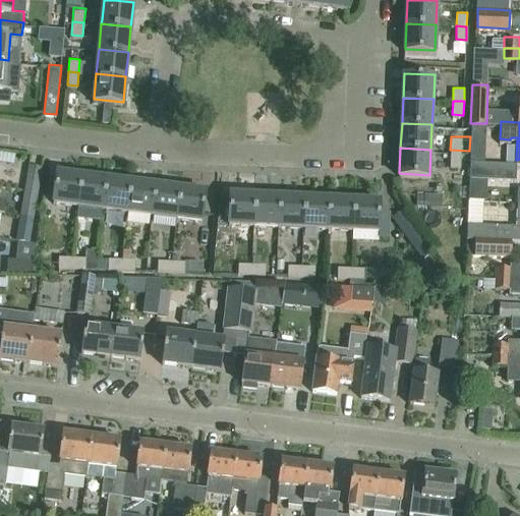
[(469,165),(469,151),(450,150),(450,164),(469,165)]
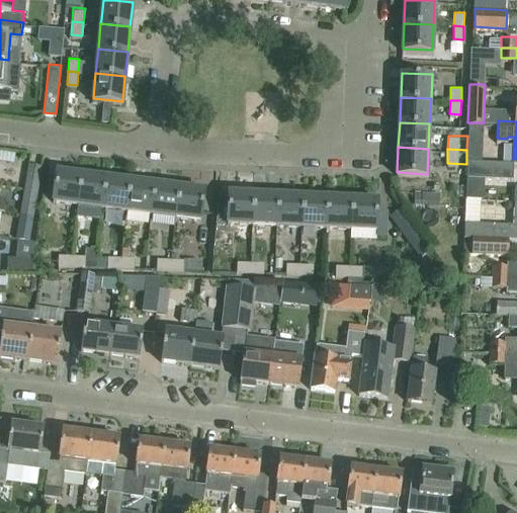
[(513,159),(468,157),(468,173),(512,175),(513,159)]
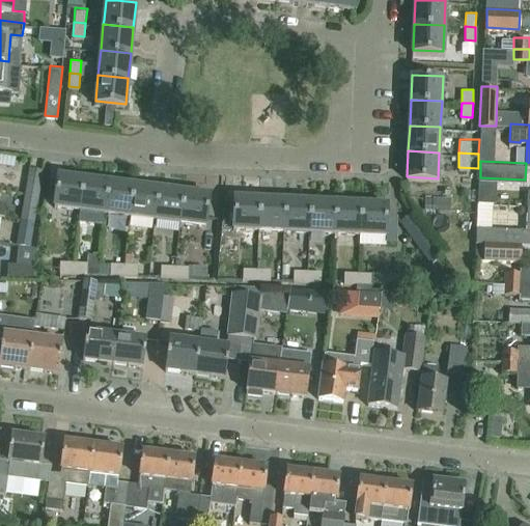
[(38,194),(44,167),(30,165),(25,191),(38,194)]
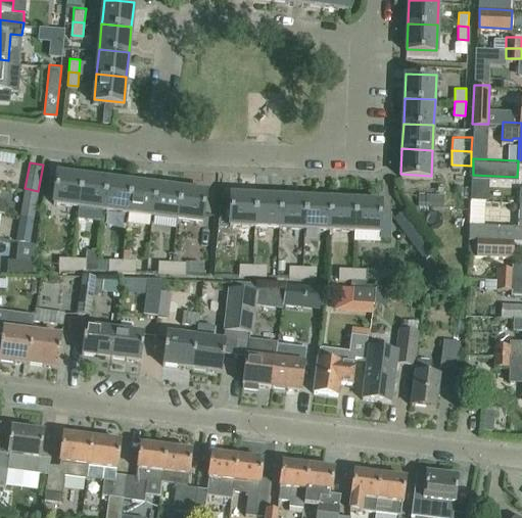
[(79,203),(82,174),(57,171),(53,200),(79,203)]
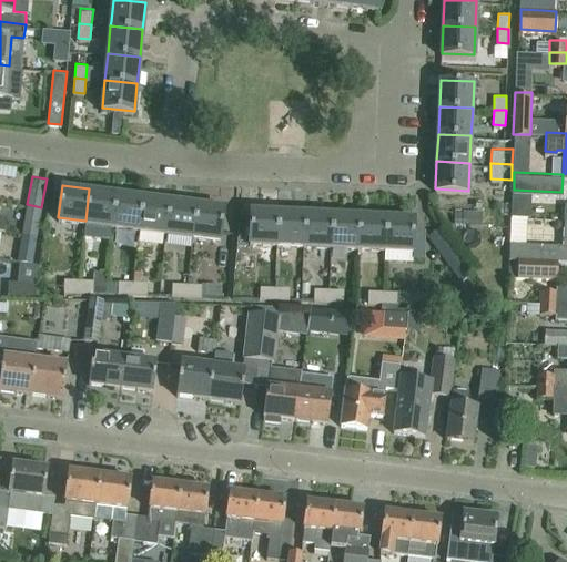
[(112,224),(117,192),(89,188),(85,221),(112,224)]
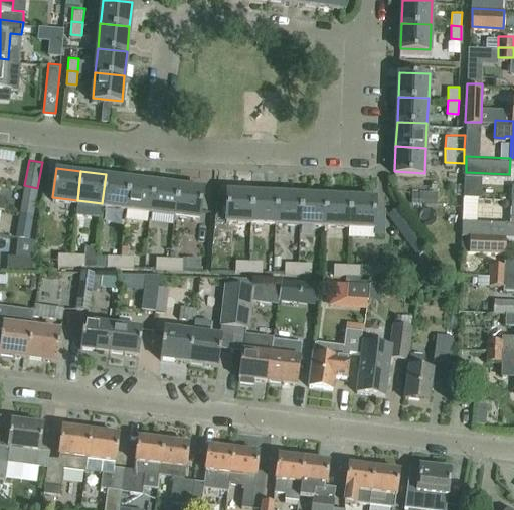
[(126,206),(130,177),(106,174),(102,203),(126,206)]
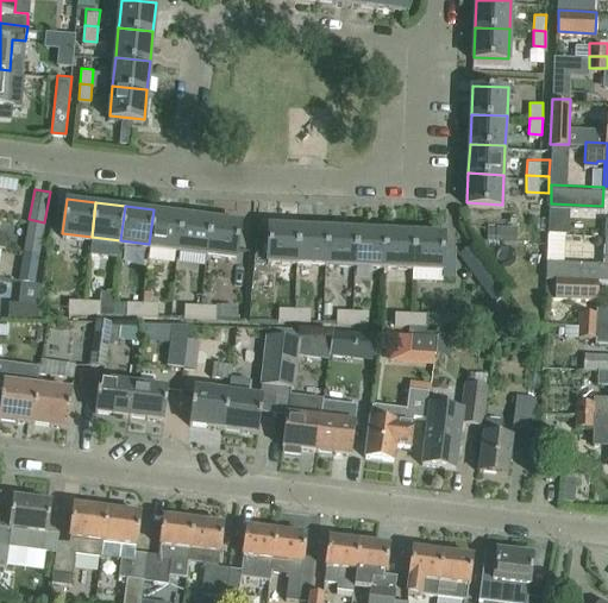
[(179,247),(182,213),(154,209),(149,244),(179,247)]
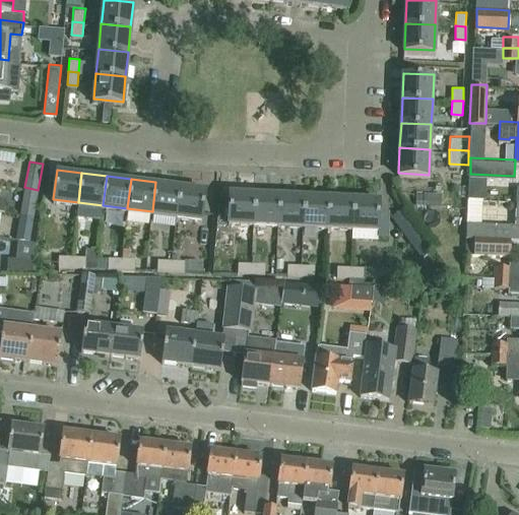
[(177,214),(181,185),(155,182),(152,211),(177,214)]
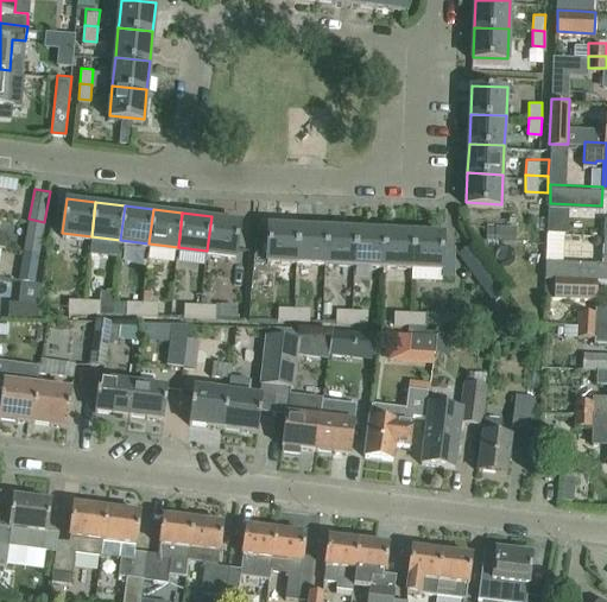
[(236,255),(240,221),(212,216),(207,251),(236,255)]
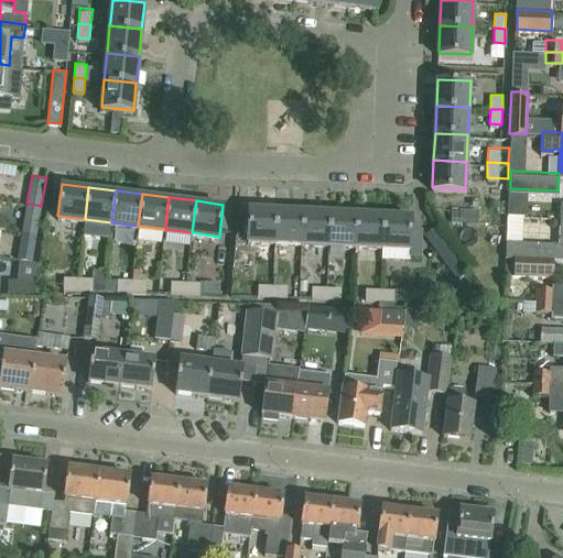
[(36,232),(41,206),(26,203),(22,229),(36,232)]
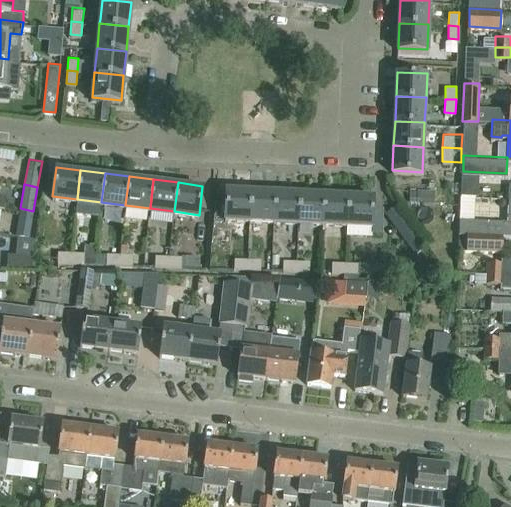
[(250,219),(251,190),(226,188),(226,192),(216,191),(215,217),(225,218),(250,219)]
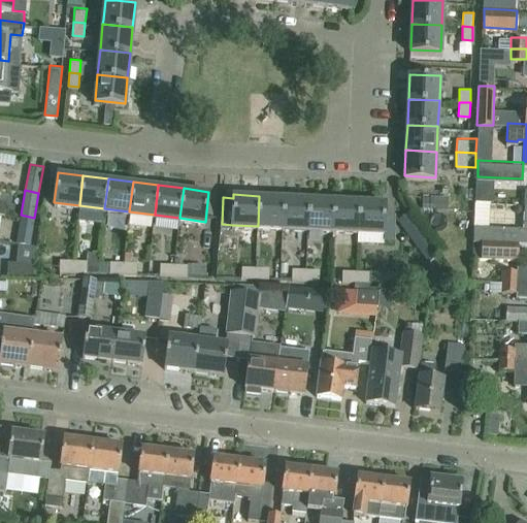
[(284,227),(285,197),(259,196),(258,226),(284,227)]
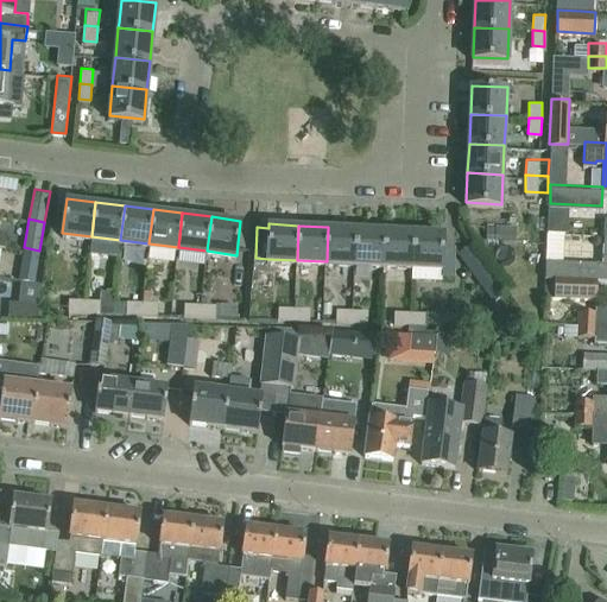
[(355,263),(358,228),(328,227),(327,261),(355,263)]
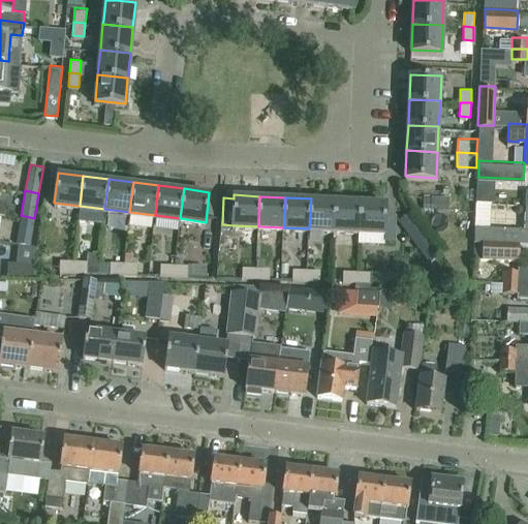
[(335,230),(336,199),(311,198),(309,228),(335,230)]
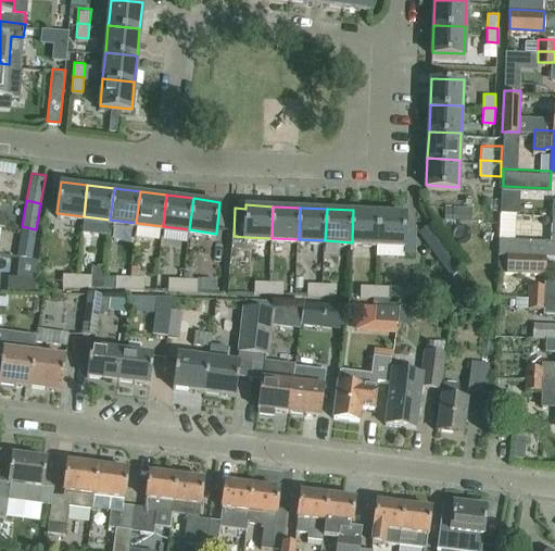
[(378,243),(380,211),(353,210),(352,242),(378,243)]
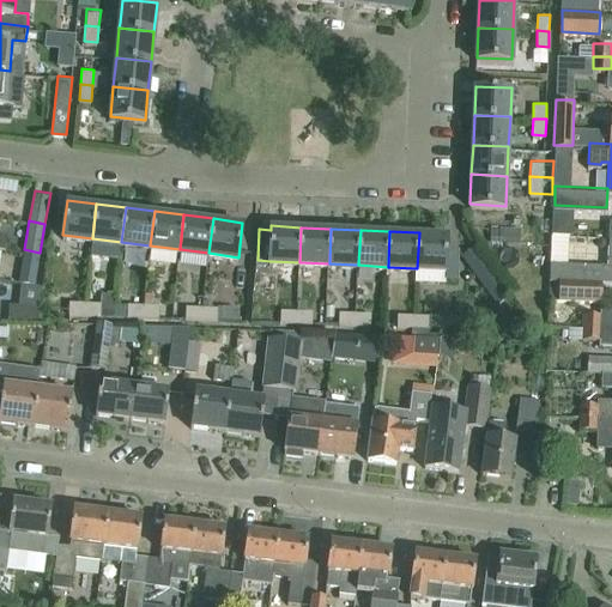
[(447,246),(447,234),(419,232),(417,268),(446,269),(446,275),(459,275),(460,247),(447,246)]
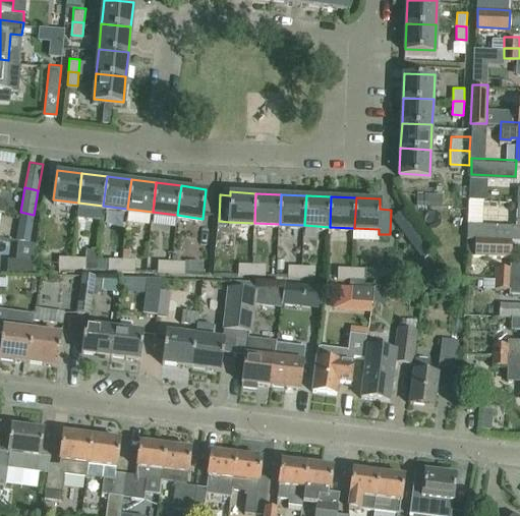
[(519,201),(517,201),(516,223),(468,221),(467,236),(519,237),(519,201)]
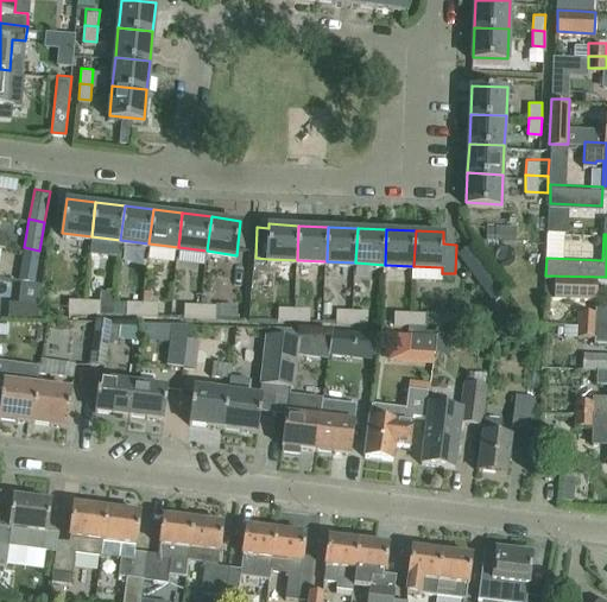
[(510,295),(472,240),(457,251),(495,304),(510,295)]
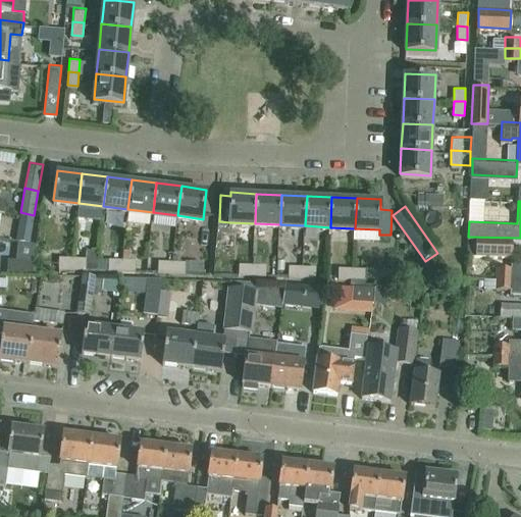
[(30,241),(34,215),(20,212),(15,238),(30,241)]
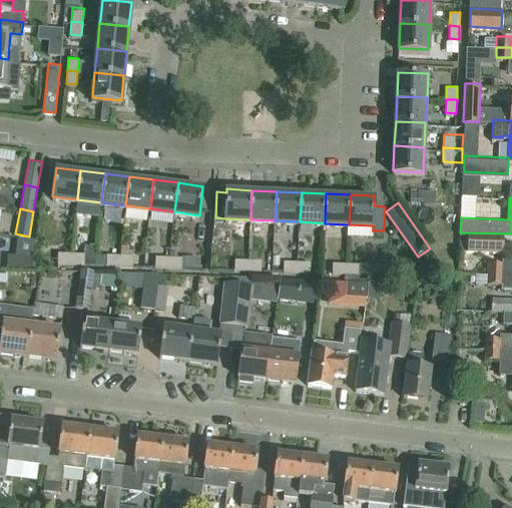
[(503,251),(504,234),(469,233),(468,249),(503,251)]
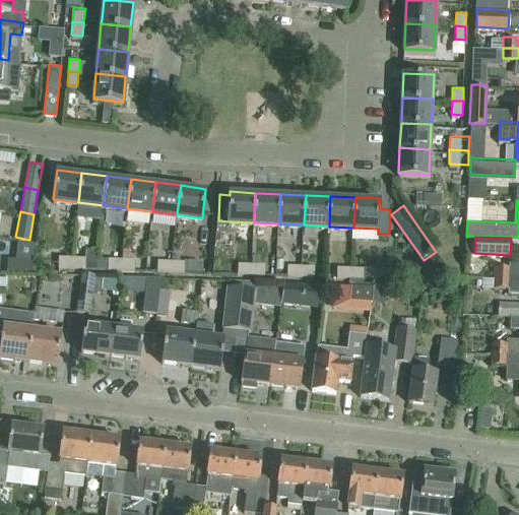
[(25,239),(22,256),(8,256),(7,268),(33,269),(34,260),(37,241),(25,239)]
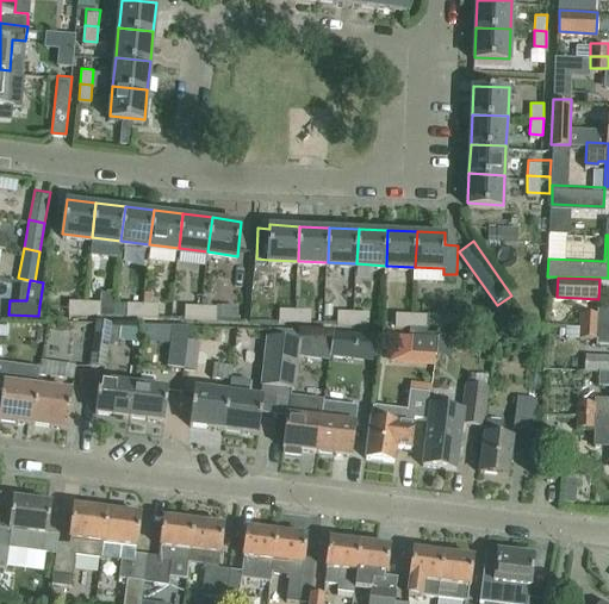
[(85,311),(85,298),(69,298),(69,310),(85,311)]
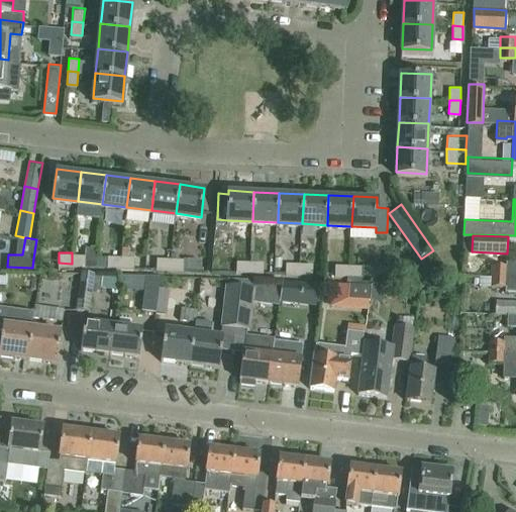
[(85,264),(86,253),(72,252),(72,264),(85,264)]
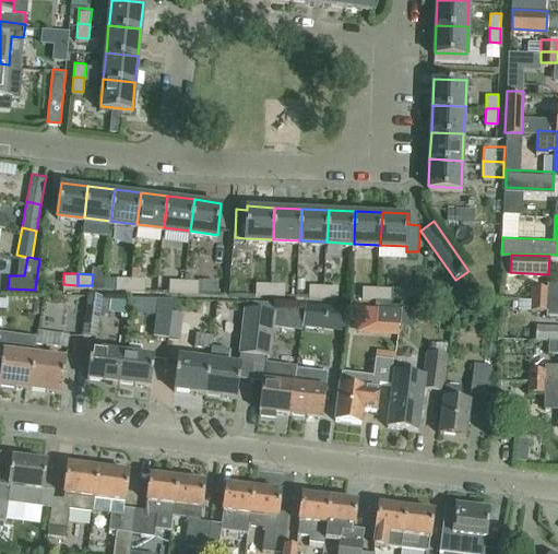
[(131,286),(131,275),(117,274),(116,286),(131,286)]
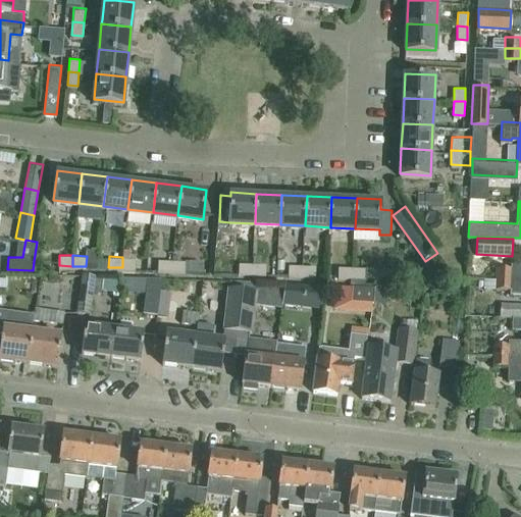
[(136,268),(136,257),(122,257),(122,267),(136,268)]
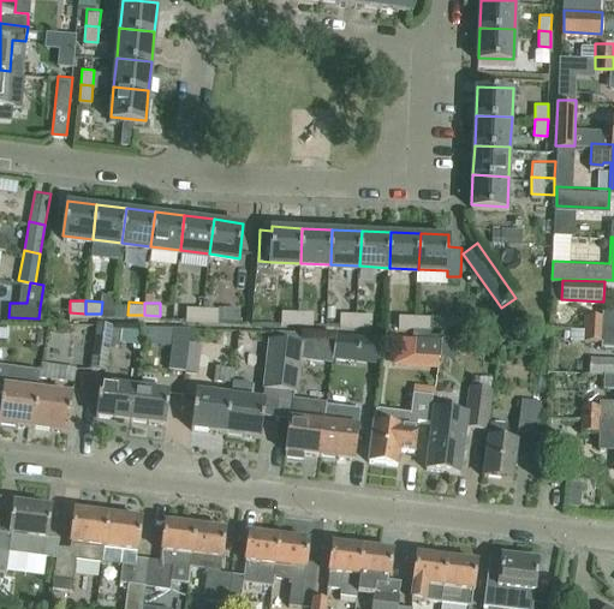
[(202,317),(203,304),(186,304),(186,317),(202,317)]
